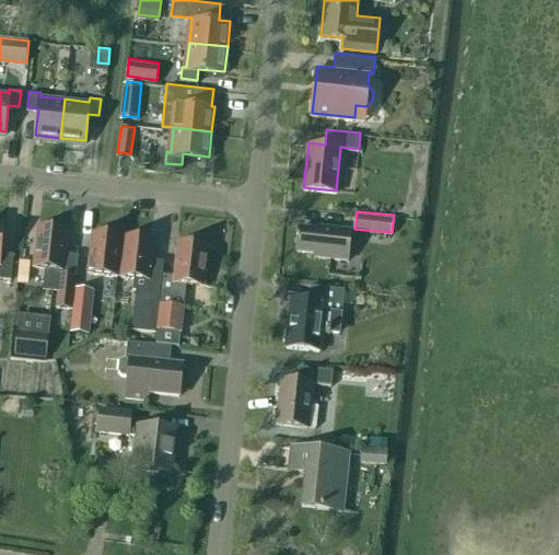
[(4,220),(0,219),(0,275),(11,277),(14,252),(1,250),(4,220)]
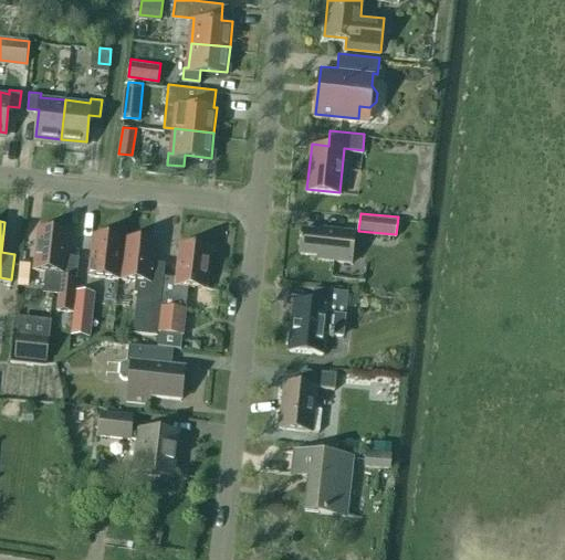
[(351,261),(355,230),(321,225),(321,229),(303,226),(300,252),(317,254),(317,256),(351,261)]
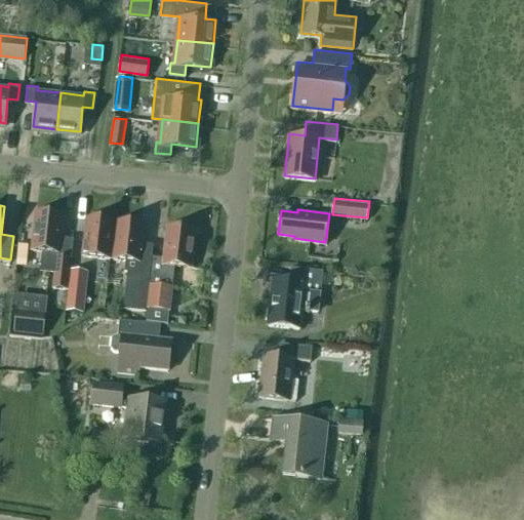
[(36,210),(32,247),(44,248),(42,268),(54,270),(53,284),(68,286),(73,241),(61,240),(61,235),(63,213),(36,210)]
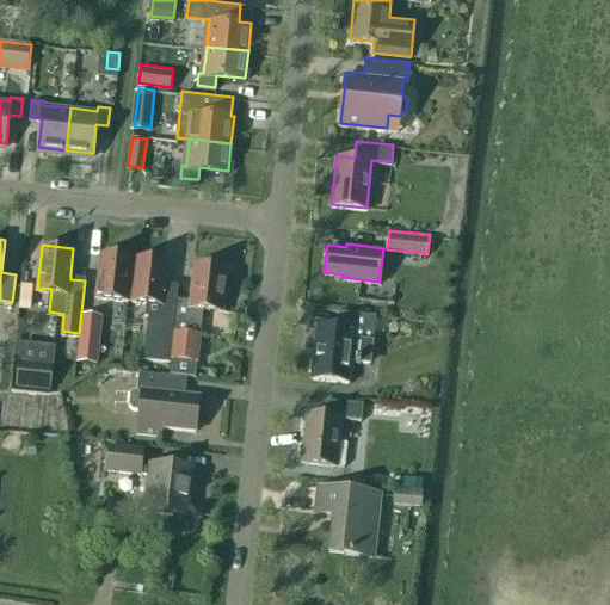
[(128,298),(133,254),(103,251),(97,295),(128,298)]
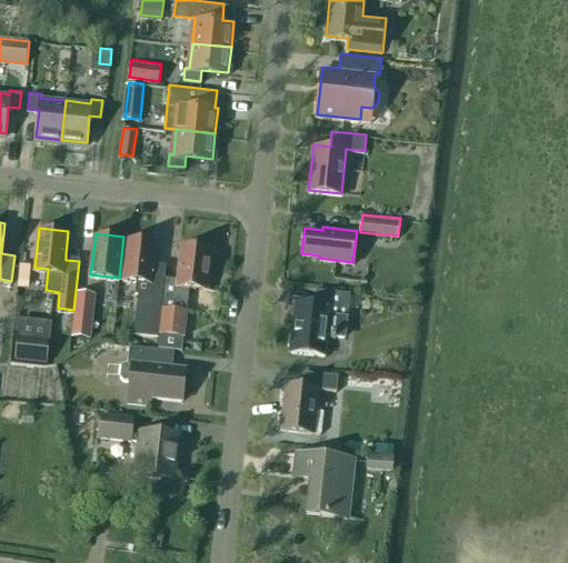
[(128,237),(123,278),(138,279),(137,291),(142,292),(138,332),(159,334),(165,282),(152,281),(155,261),(157,240),(128,237)]
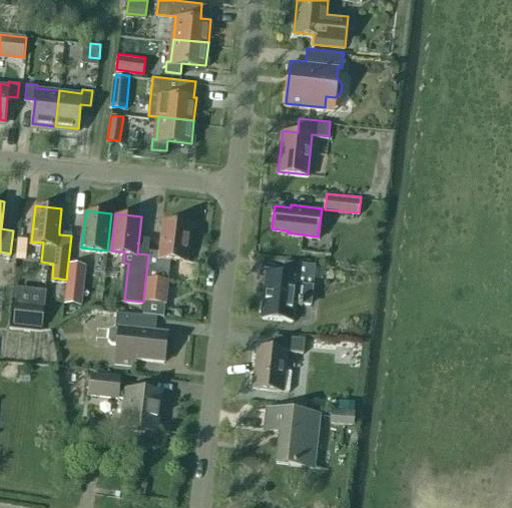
[(168,257),(186,259),(190,222),(164,219),(160,249),(149,248),(146,277),(142,312),(162,314),(168,257)]
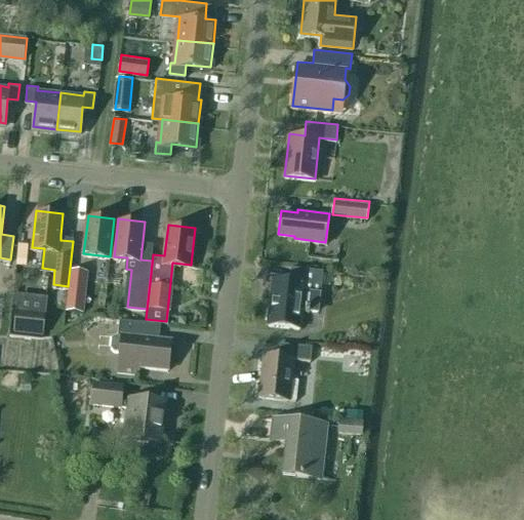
[(323,269),(291,266),(289,280),(273,278),(268,323),(298,327),(300,309),(319,311),(320,293),(323,269)]
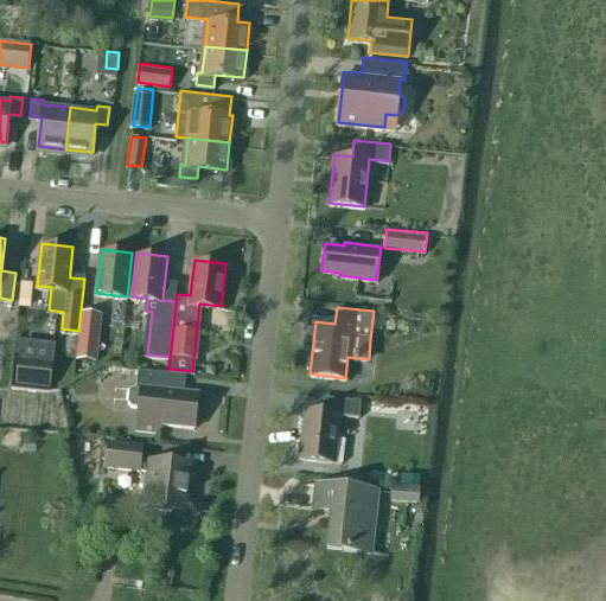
[(83,309),(77,357),(96,359),(100,330),(95,330),(97,311),(83,309)]
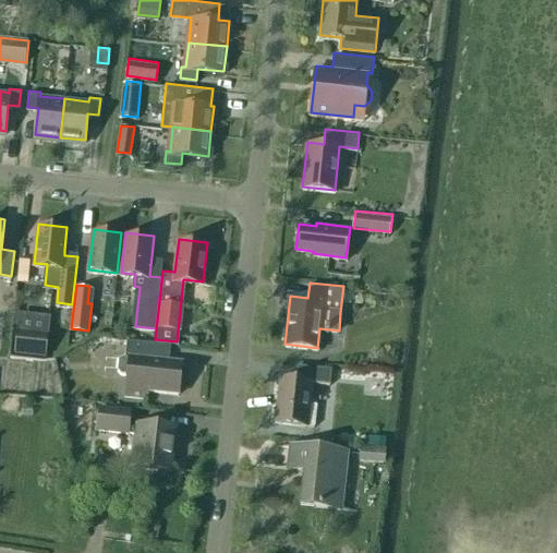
[(17,327),(15,348),(46,351),(48,331),(17,327)]
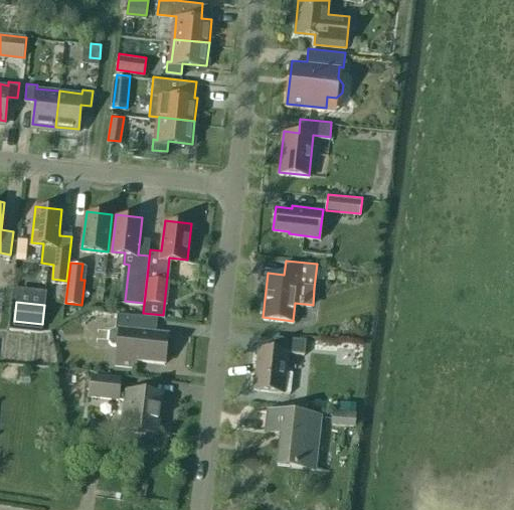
[(118,311),(116,327),(110,329),(109,338),(112,342),(119,343),(117,362),(136,364),(137,357),(165,360),(168,331),(157,330),(158,315),(118,311)]
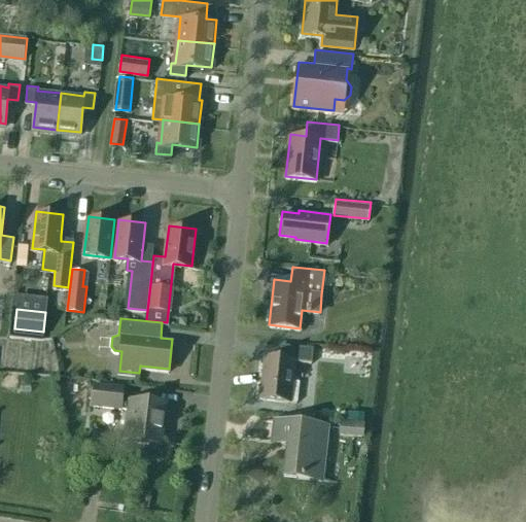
[(313,346),(281,342),(280,356),(267,355),(261,396),(288,399),(288,398),(296,399),(299,379),(290,378),(293,358),(312,360),(313,346)]
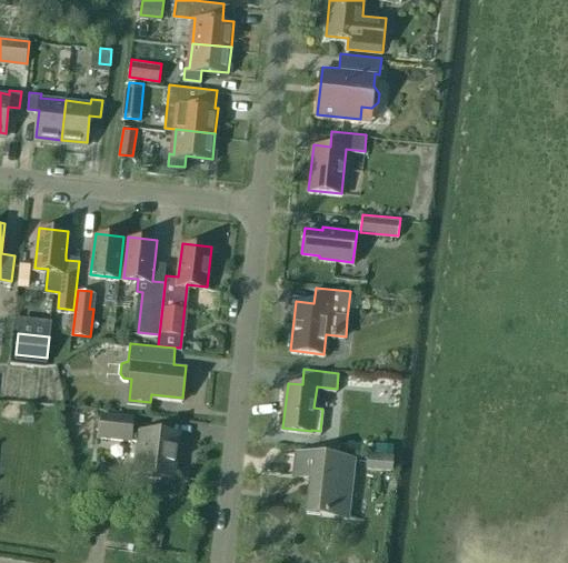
[(132,440),(135,414),(101,411),(98,435),(132,440)]
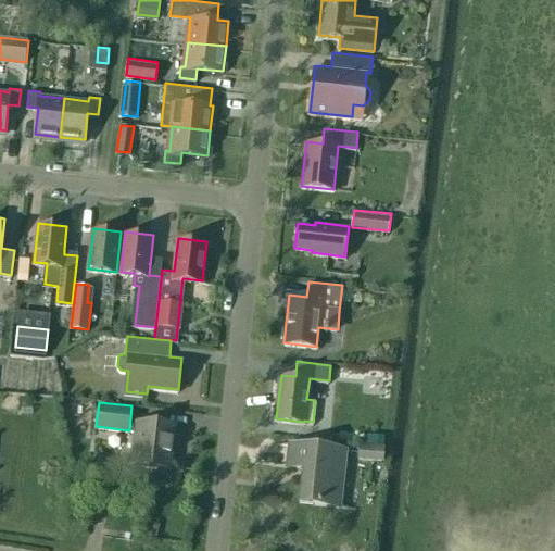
[(169,464),(174,424),(136,420),(134,438),(140,439),(138,460),(169,464)]
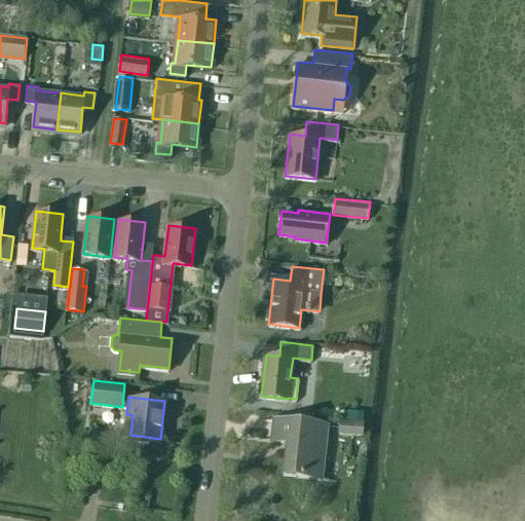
[(346,407),(345,416),(363,417),(364,409),(346,407)]
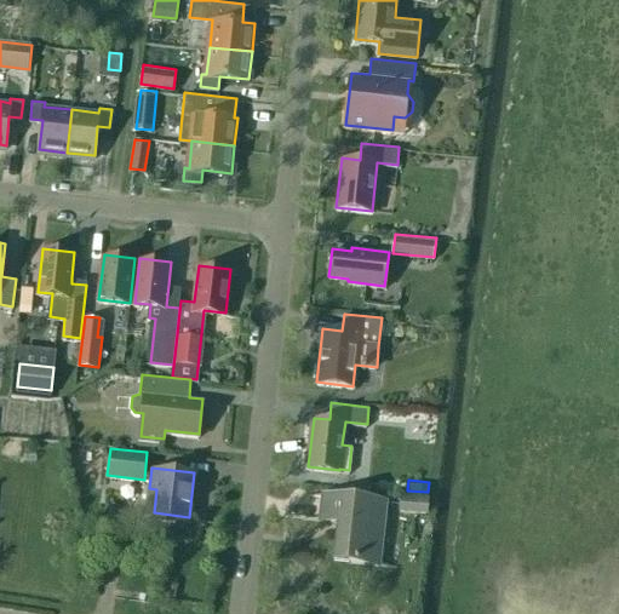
[(379,562),(387,499),(324,492),(321,517),(340,518),(336,557),(379,562)]
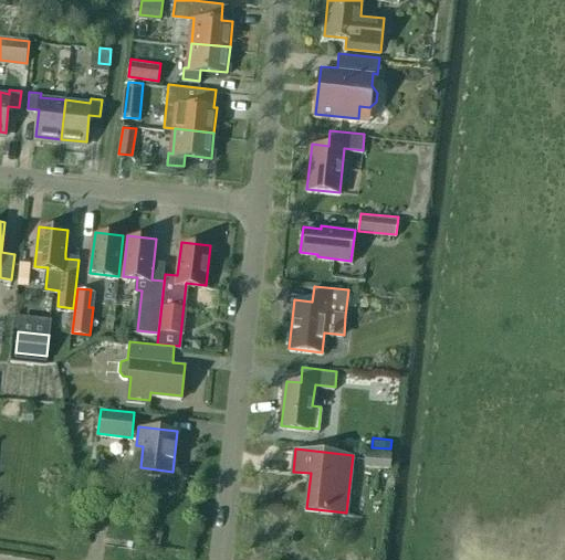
[(393,451),(366,448),(365,465),(390,467),(393,451)]
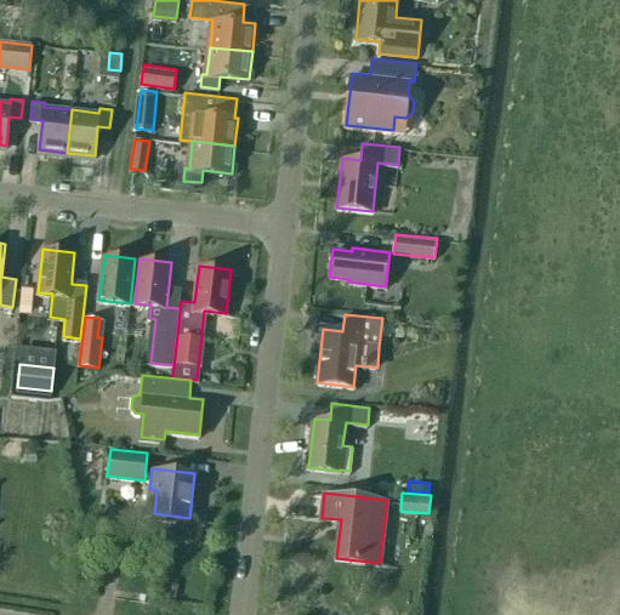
[(171,581),(169,593),(176,596),(178,582),(171,581)]
